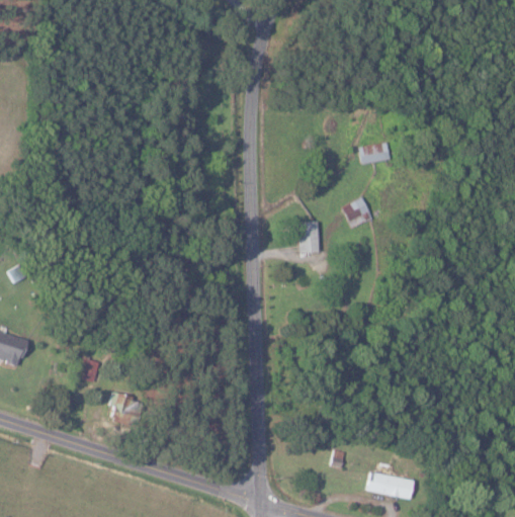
[(359,148),(362,165),(390,160),(387,143),(359,148)]
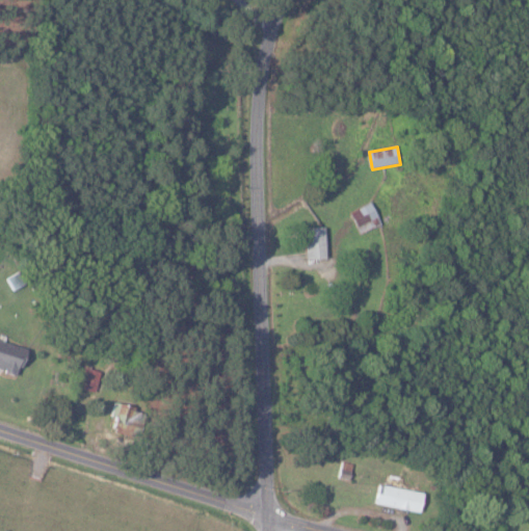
[(381,227),(373,205),(352,212),(361,234),(381,227)]
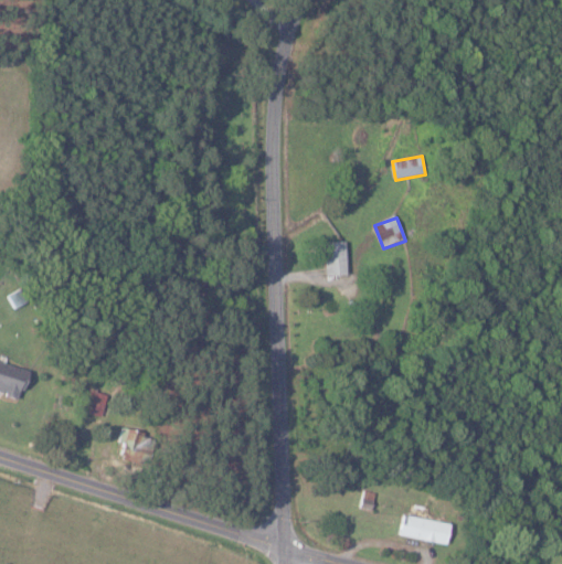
[(346,243),(326,244),(327,277),(347,276),(346,243)]
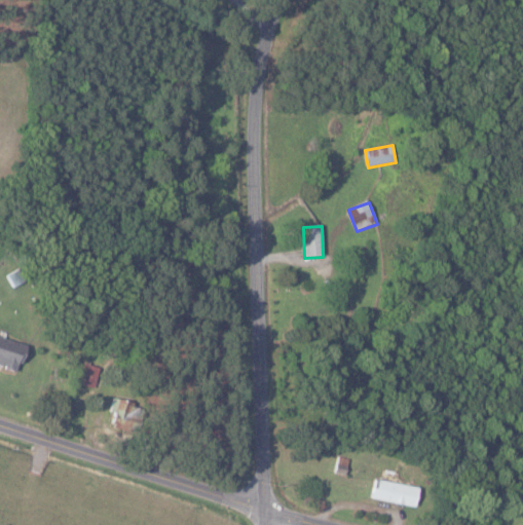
[(0,364),(19,370),(26,345),(0,337),(0,364)]
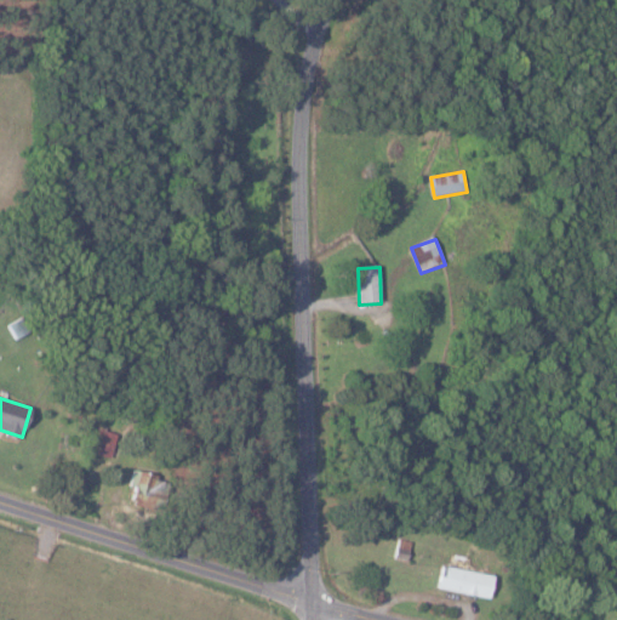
[(113,458),(118,433),(100,431),(96,455),(113,458)]
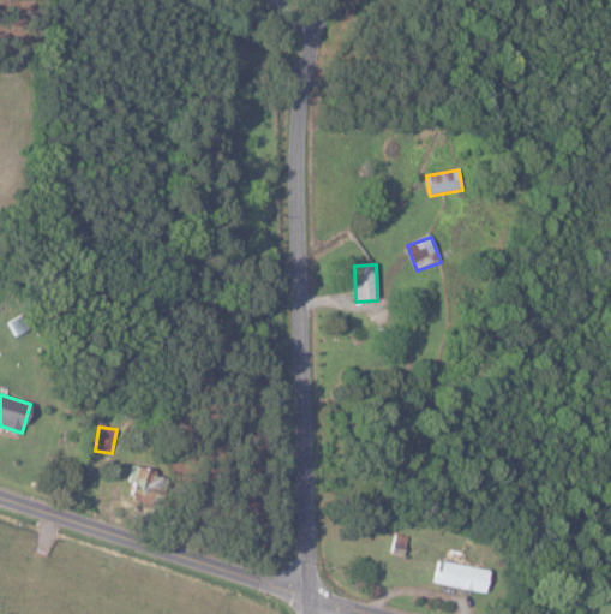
[(161,472),(135,466),(129,500),(155,505),(161,472)]
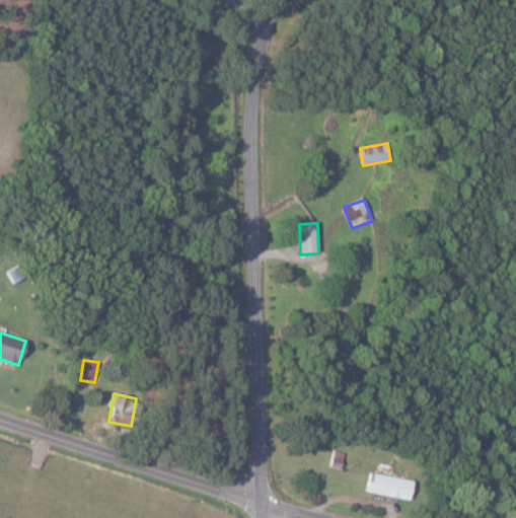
[(368,492),(410,500),(414,481),(371,473),(368,492)]
